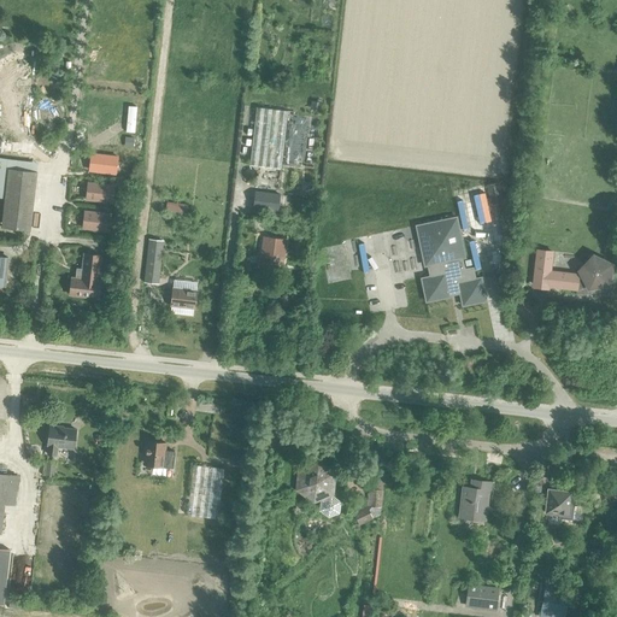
[(250,165),(281,169),(287,111),(257,107),(250,165)]
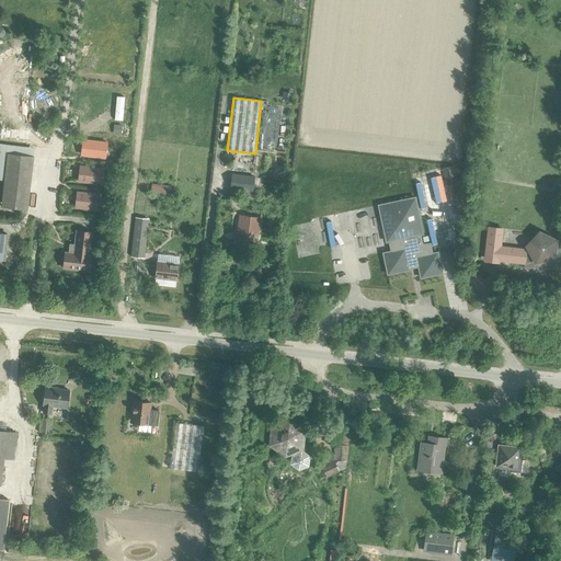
[(87,140),(86,156),(105,158),(106,142),(87,140)]
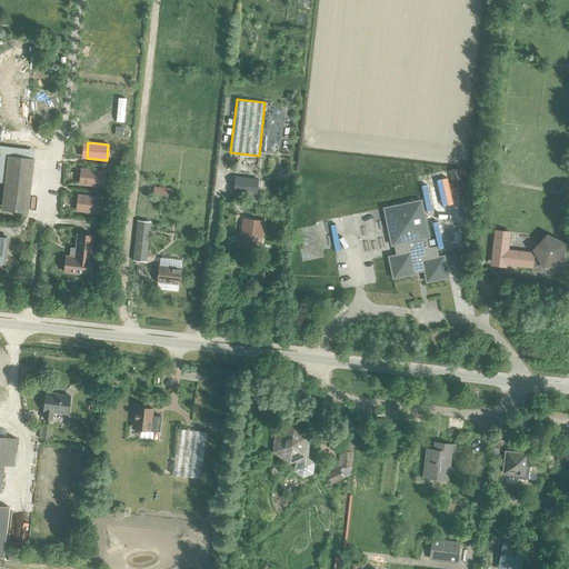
[(1,209),(28,212),(33,159),(7,156),(1,209)]
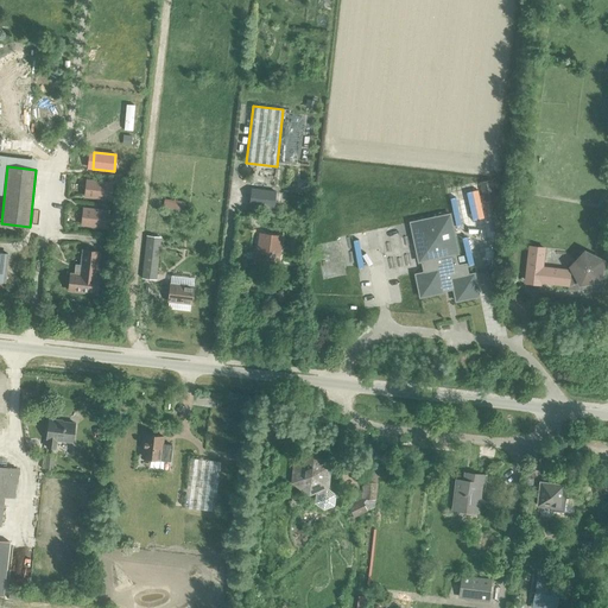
[(89,197),(111,200),(112,183),(92,181),(89,197)]
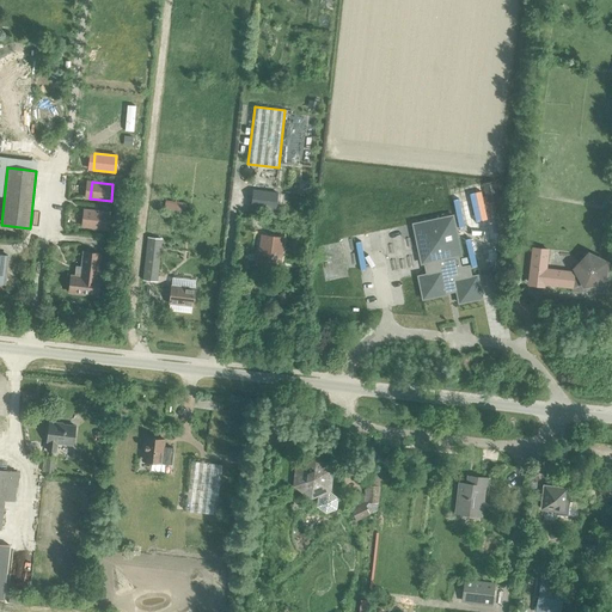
[(274,208),(276,191),(252,189),(252,191),(251,206),(274,208)]
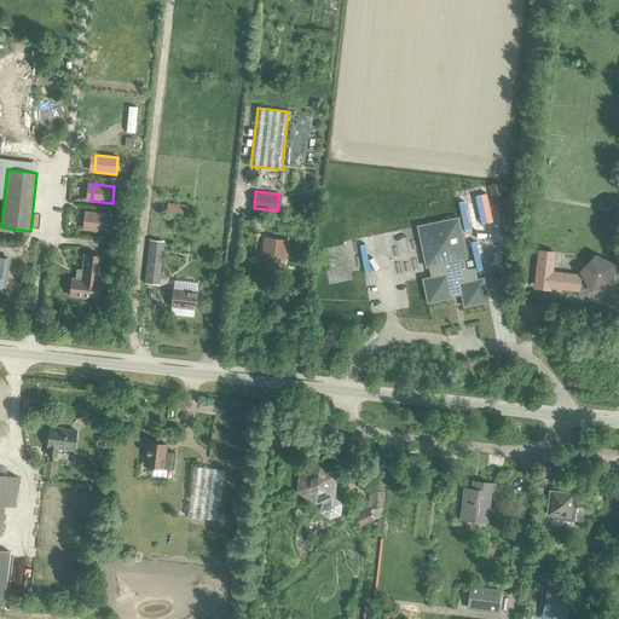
[(90,213),(87,229),(109,232),(111,215),(90,213)]
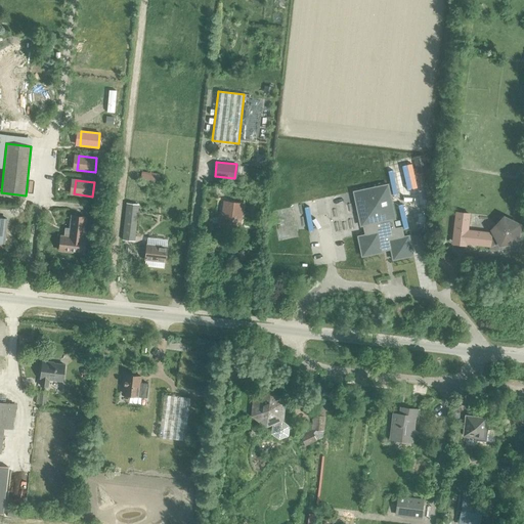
[(390,248),(393,260),(412,256),(408,235),(403,236),(401,227),(394,228),(392,219),(395,218),(388,183),(353,190),(360,225),(362,225),(364,234),(357,236),(361,256),(382,252),(381,250),(390,248)]
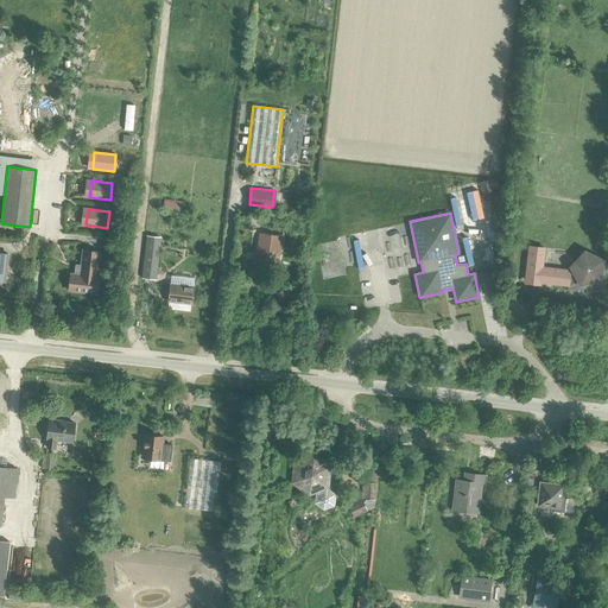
[(270,264),(277,265),(282,236),(260,234),(259,244),(260,244),(260,247),(258,247),(257,260),(270,261),(270,264)]
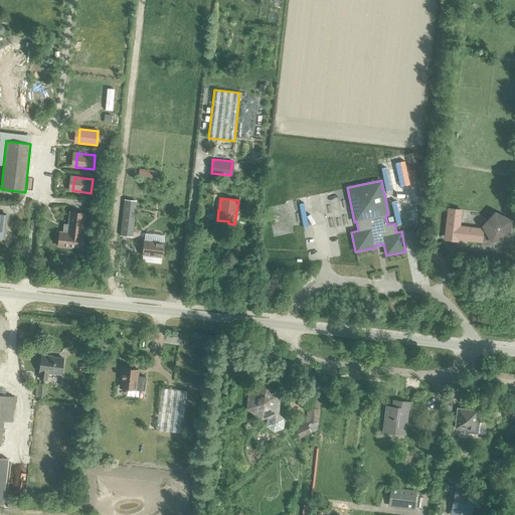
[(120,235),(131,236),(135,201),(124,199),(120,235)]
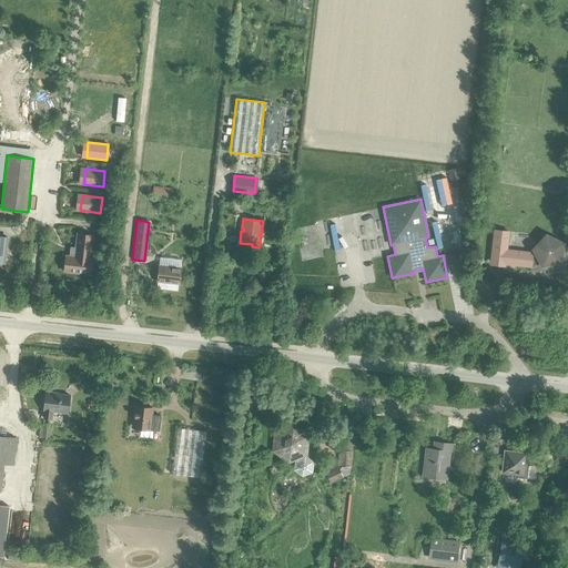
[(490,262),(533,266),(540,264),(541,265),(560,262),(563,243),(546,235),(533,249),(535,252),(533,253),(506,250),(508,232),(495,230),(490,262)]
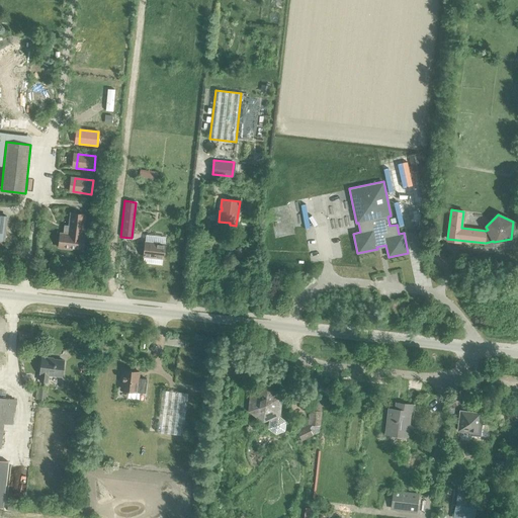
[(63,234),(60,234),(58,247),(82,250),(84,237),(81,237),(84,219),(71,217),(69,227),(65,226),(64,234),(63,234)]
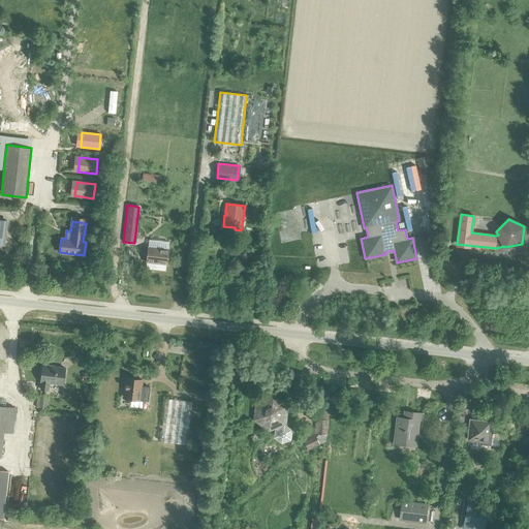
[(146,262),(166,265),(168,249),(148,247),(146,262)]
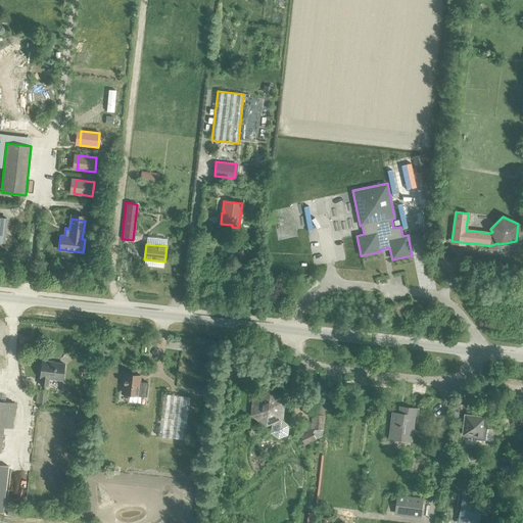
[(40,385),(47,386),(48,379),(62,380),(64,364),(42,362),(40,378),(41,378),(40,385)]
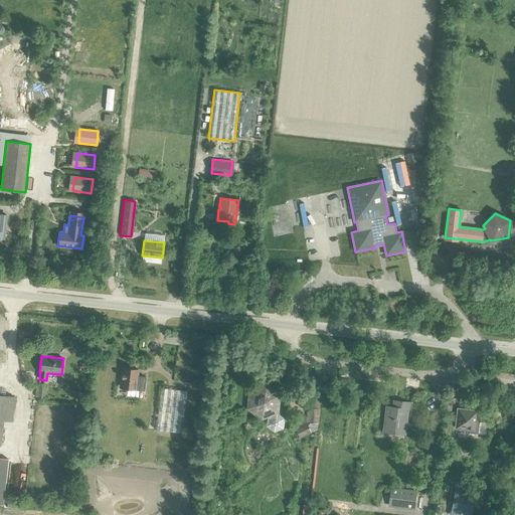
[(126,388),(136,389),(139,370),(122,368),(121,383),(127,383),(126,388)]
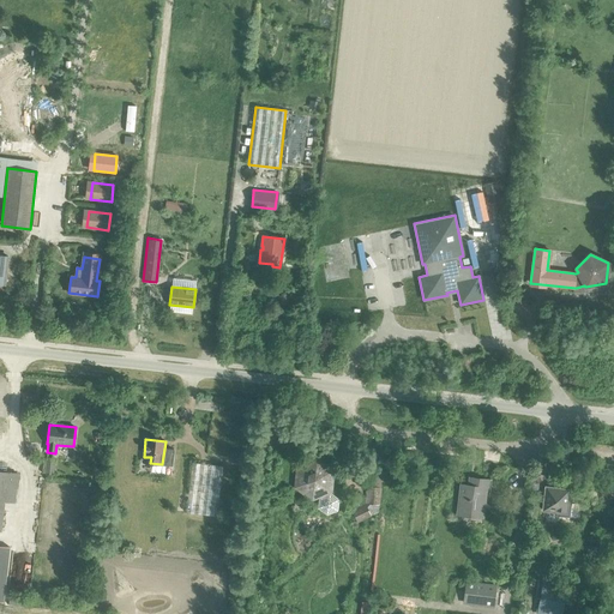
[(312,499),(318,495),(318,497),(317,509),(326,515),(337,511),(338,499),(330,493),(329,491),(330,491),(332,471),(321,470),(323,464),(317,459),(299,468),(296,487),(312,499)]
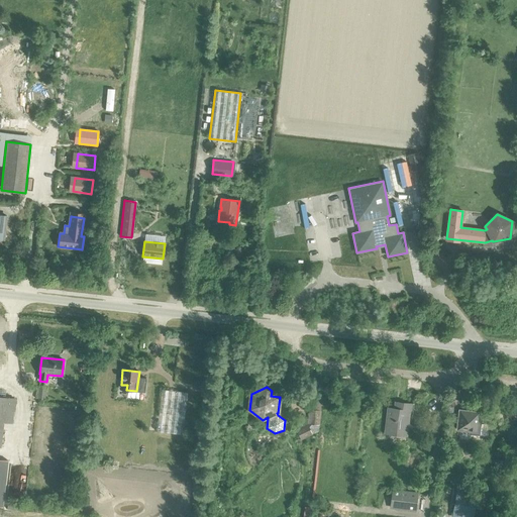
[(157,431),(183,434),(188,393),(162,390),(157,431)]
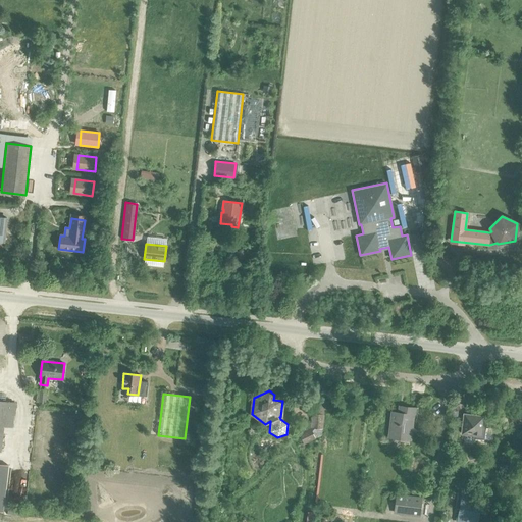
[(308,404),(314,410),(319,405),(310,396),(303,404),(306,407),(308,404)]
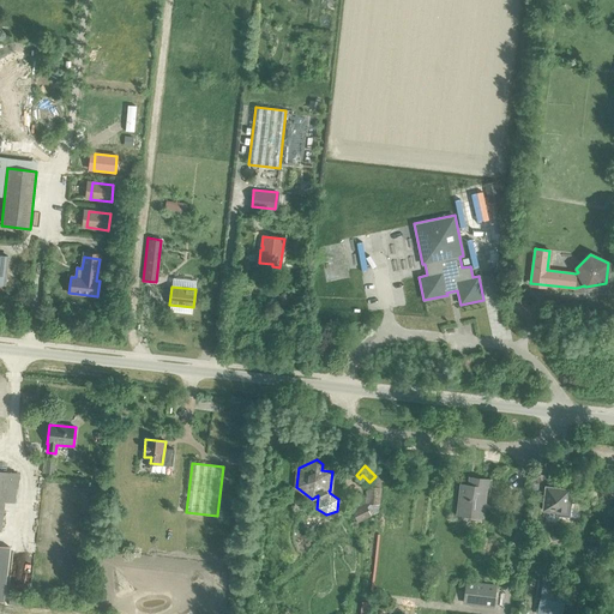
[(0,471),(0,530),(1,531),(6,488),(16,489),(18,474),(0,471)]
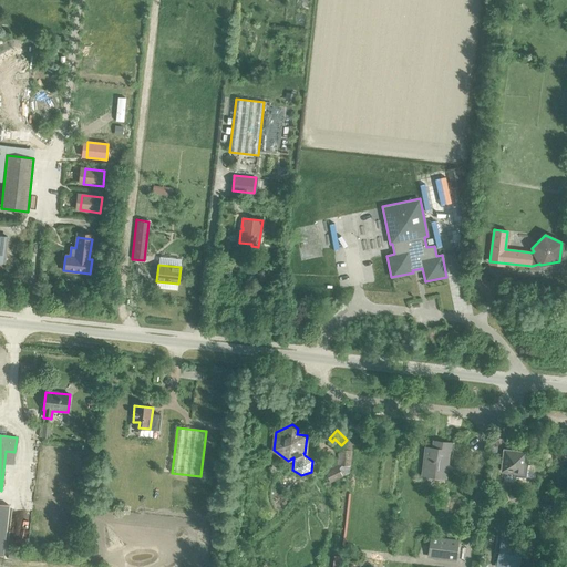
[(423,474),(445,477),(447,452),(451,452),(452,444),(437,442),(436,450),(426,449),(423,474)]
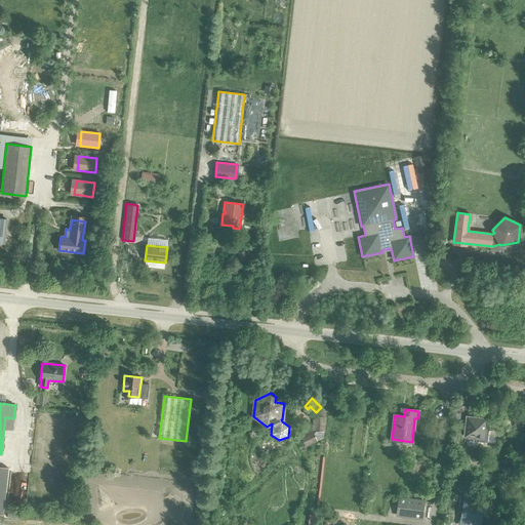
[(313,431),(324,432),(325,417),(315,416),(313,431)]
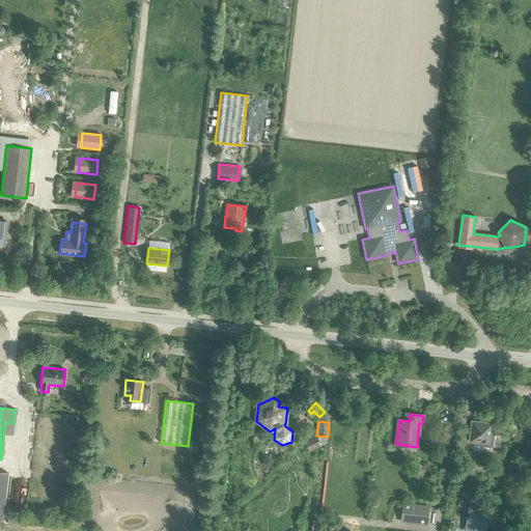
[(470,441),(490,444),(492,424),(472,421),(470,441)]
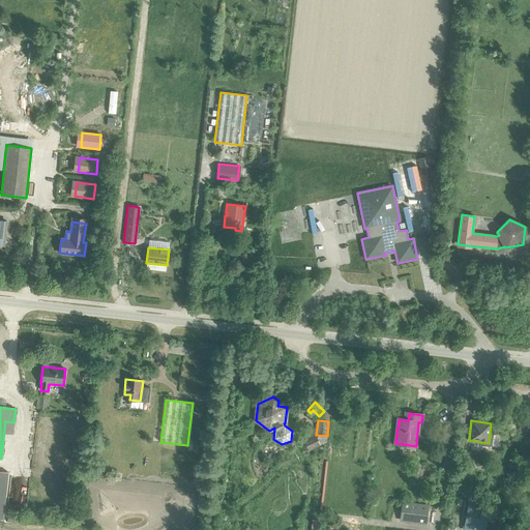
[(304,441),(308,450),(320,445),(317,438),(310,442),(307,439),(304,441)]
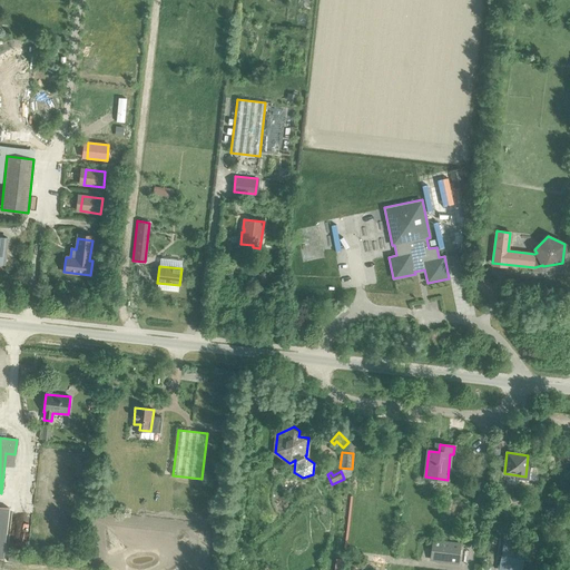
[(491,526),(502,528),(503,517),(492,514),(491,526)]
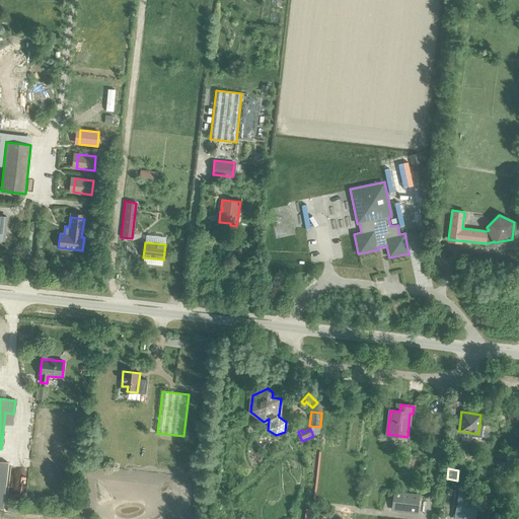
[(392,509),(417,512),(419,496),(394,493),(392,509)]
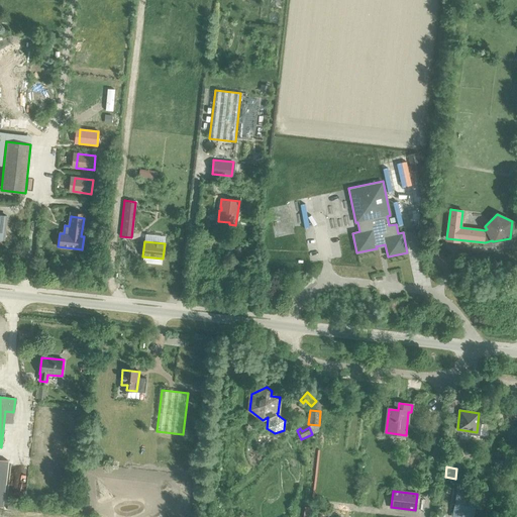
[(461,516),(472,516),(473,512),(475,502),(457,499),(455,509),(454,508),(452,515),(461,516)]
